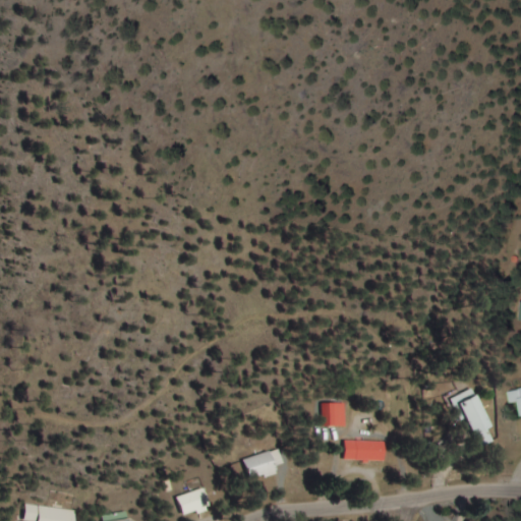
[(483,429),(487,427),(472,389),(449,398),(470,451),(488,443),(483,429)]
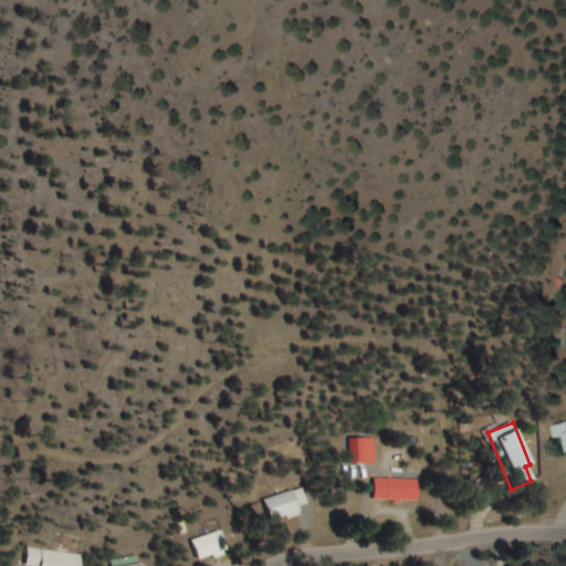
[(565,446),(565,422),(554,423),(554,438),(565,438),(565,446)]
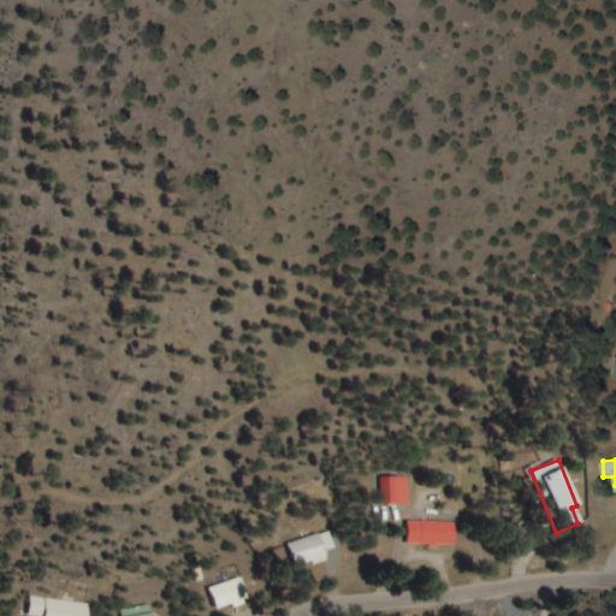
[(409,503),(409,475),(381,475),(381,503),(409,503)]
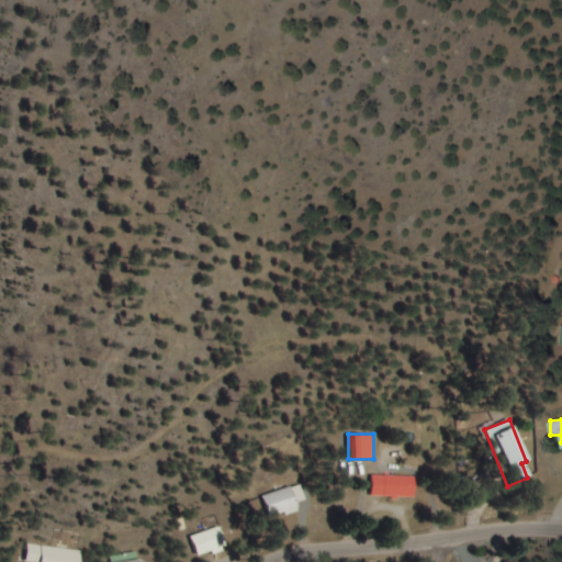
[(413,474),(371,474),(371,497),(413,497),(413,474)]
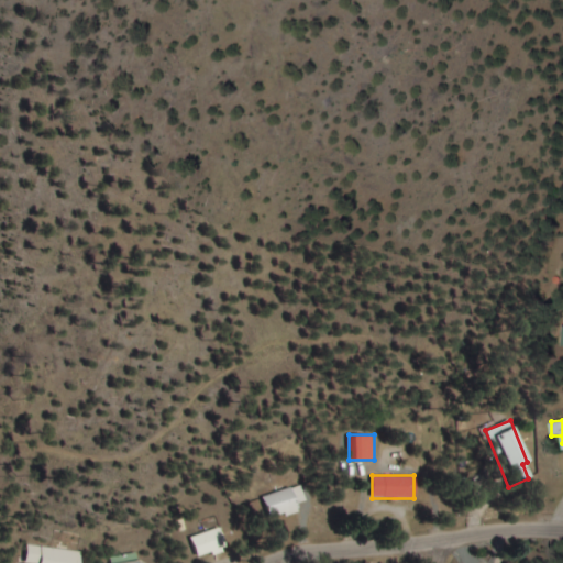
[(300,510),(298,504),(306,500),(301,485),(262,497),(268,520),(300,510)]
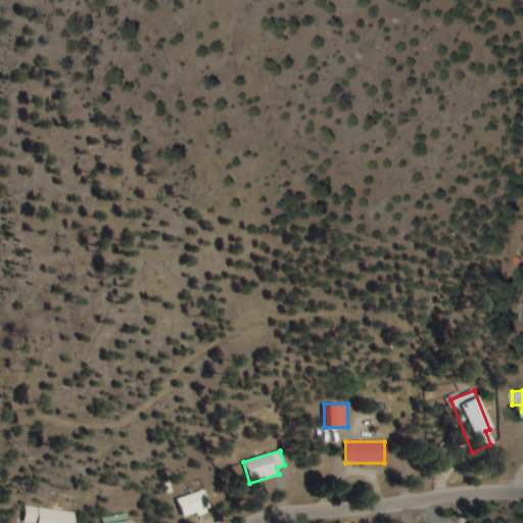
[(176,500),(183,519),(210,509),(203,489),(176,500)]
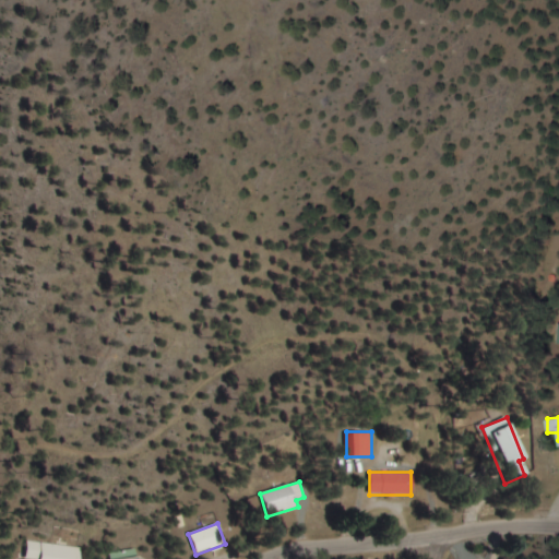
[(80,558),(82,547),(28,542),(26,558),(80,558)]
